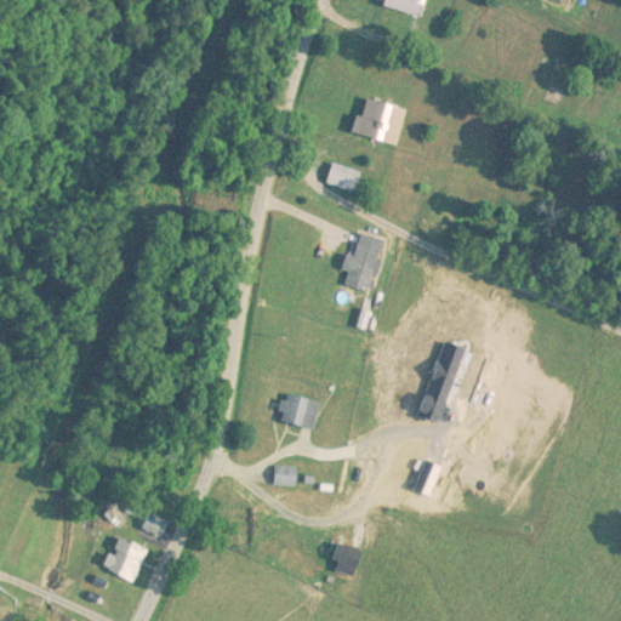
[(397,146),(408,110),(365,97),(354,134),(397,146)]
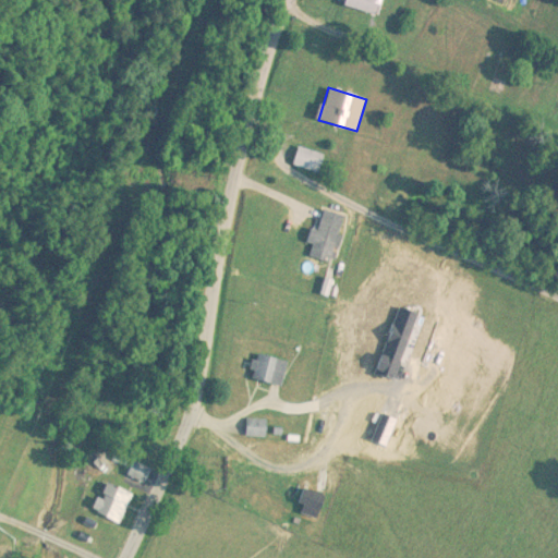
[(325,156),(300,148),(294,166),(319,173),(325,156)]
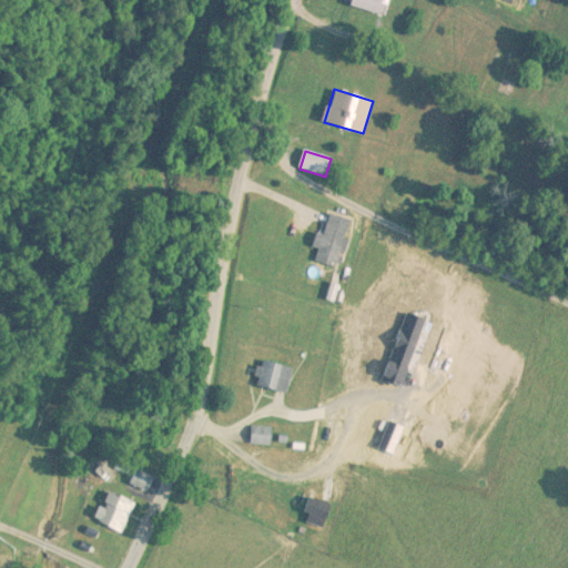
[(352,220),(331,214),(324,235),(318,233),(314,249),(320,250),(315,261),(338,267),(352,220)]
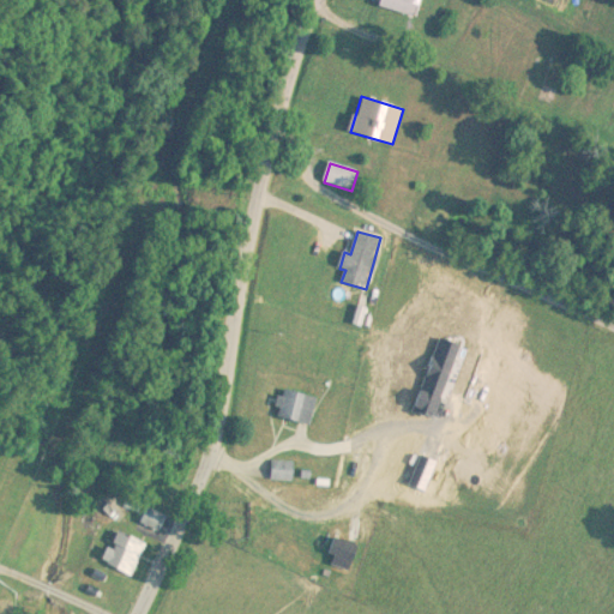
[(311,426),(318,398),(283,389),(276,416),(311,426)]
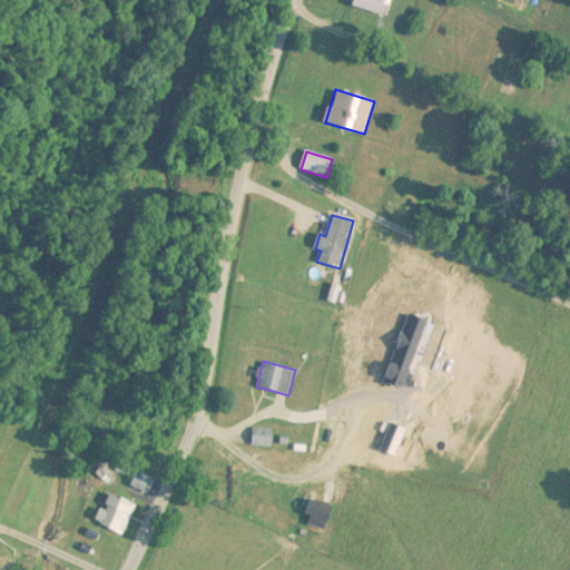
[(252,445),(273,445),(273,428),(252,428),(252,445)]
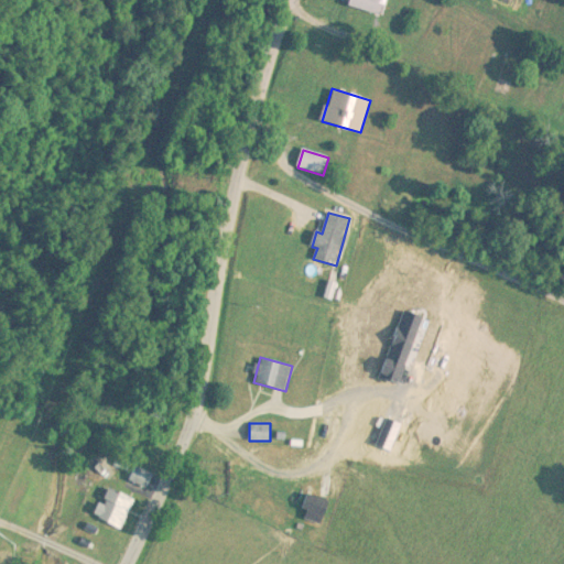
[(129,480),(147,489),(154,475),(137,466),(129,480)]
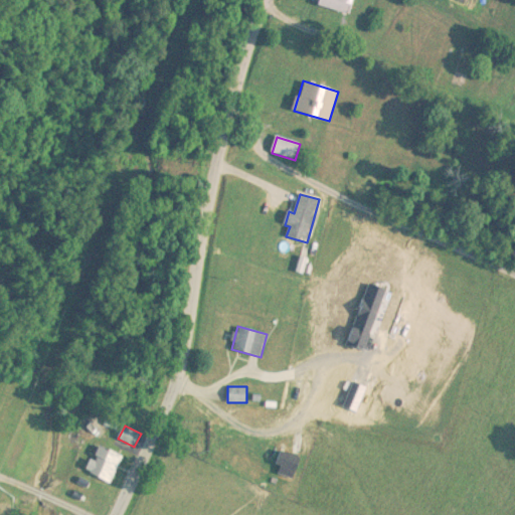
[(86,470),(109,484),(125,459),(102,445),(86,470)]
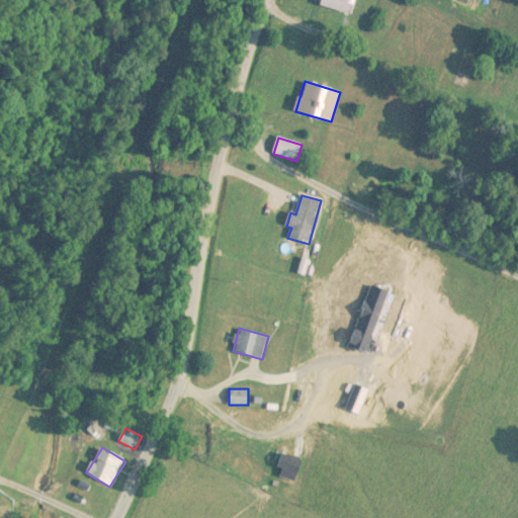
[(296,481),(303,459),(282,453),(275,475),(296,481)]
